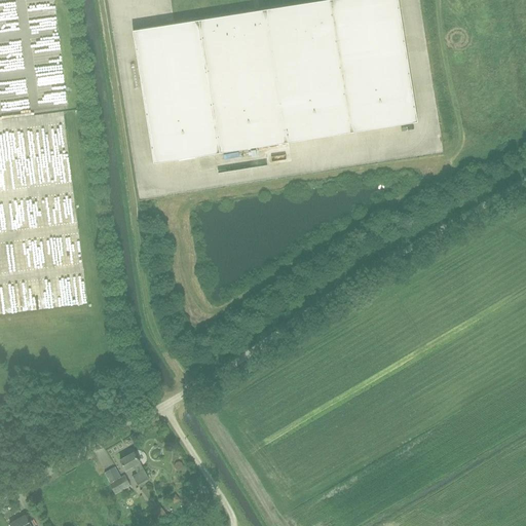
[(154,162),(417,121),(398,0),(325,0),(134,30),(154,162)]
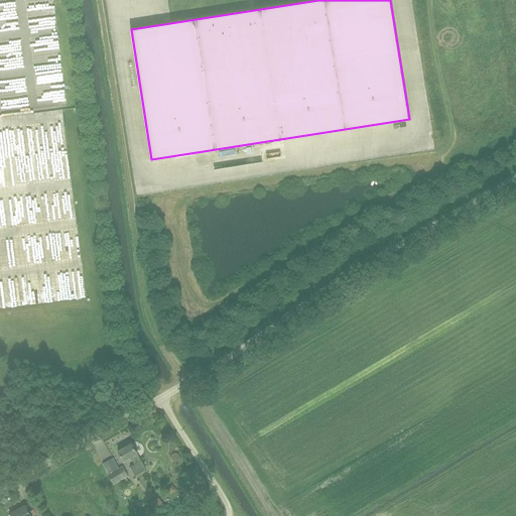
[(284,143),(272,143),(272,155),(284,155),(284,143)]
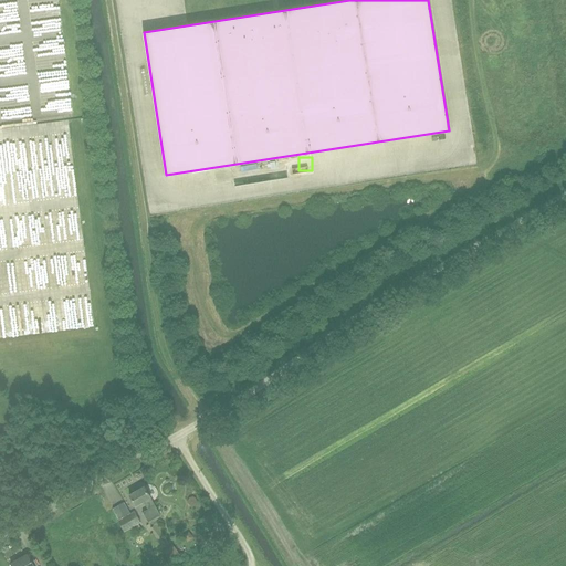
[(155,505),(150,498),(150,496),(145,486),(129,495),(136,505),(144,501),(148,510),(143,513),(148,522),(161,514),(156,505),(155,505)]
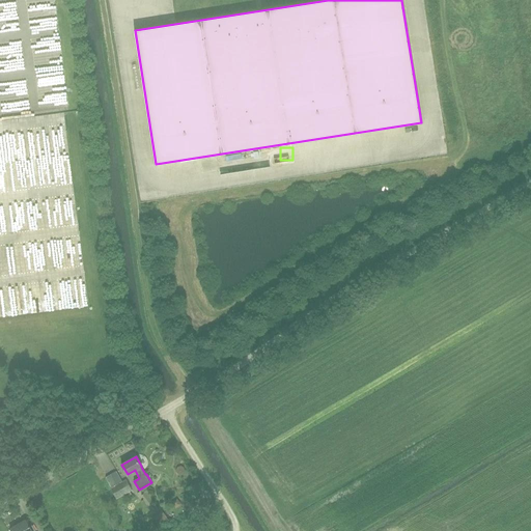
[(132,490),(126,480),(111,488),(116,499),(132,490)]
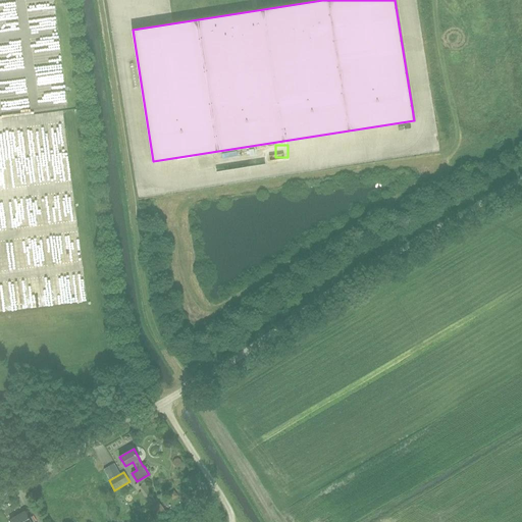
[(158,519),(167,512),(159,503),(150,510),(158,519)]
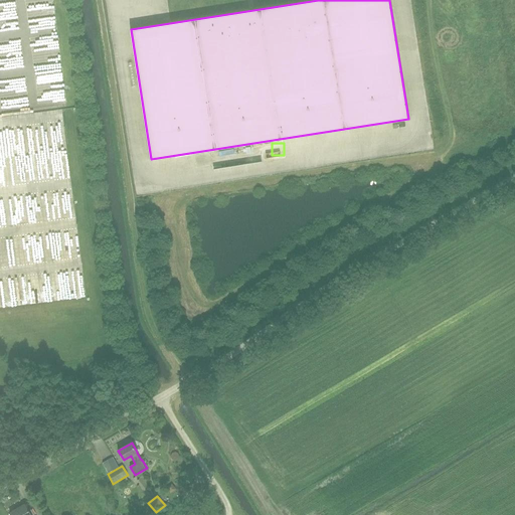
[(29,510),(25,503),(10,512),(11,514),(35,514),(34,514),(31,509),(29,510)]
